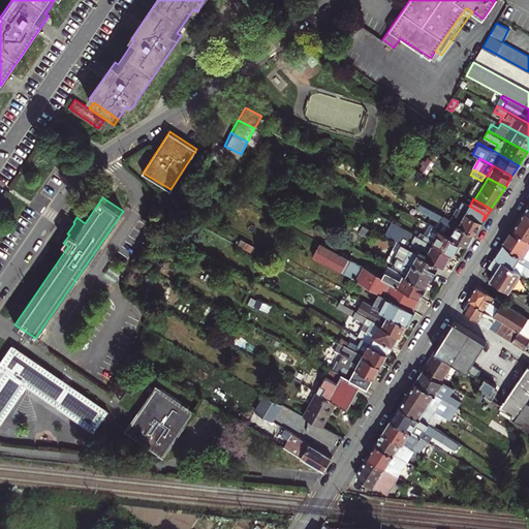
[(469,206),(470,205),(464,201),(461,208),(483,220),(485,215),(469,206)]
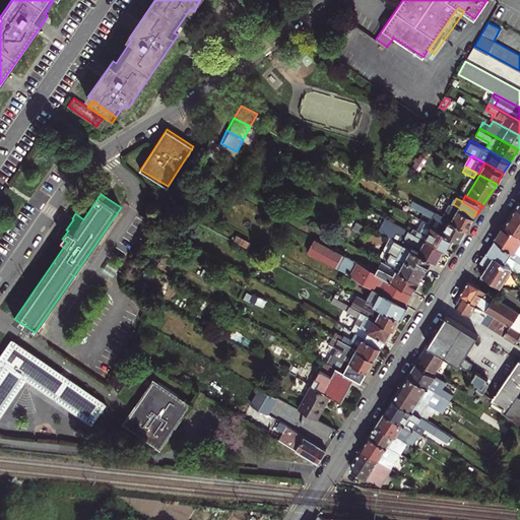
[(468,229),(443,215),(412,199),(411,202),(411,205),(414,207),(432,216),(429,223),(452,237),(460,241),(468,229)]
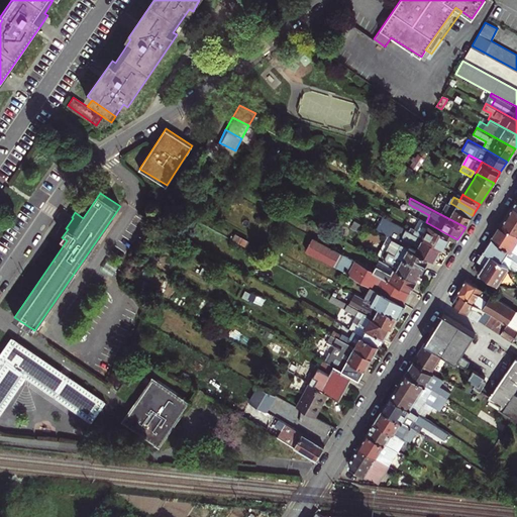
[(447,202),(440,214),(466,227),(473,215),(472,215),(450,203),(447,202)]
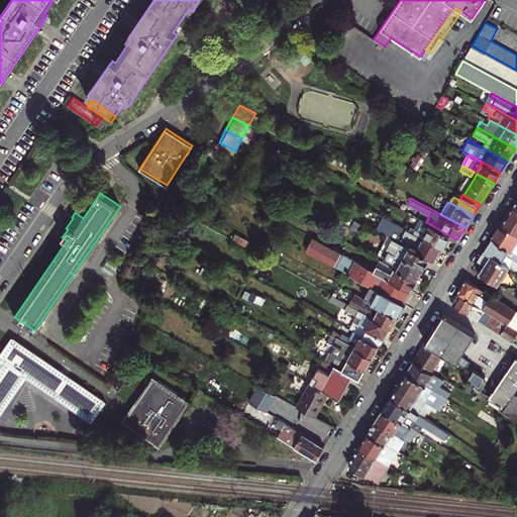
[(516,206),(513,204),(502,222),(516,230),(516,206)]
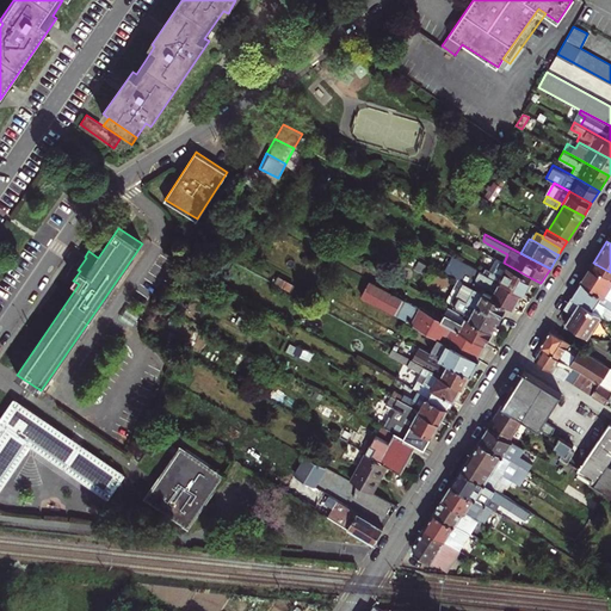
[(491,295),(507,304),(513,308),(522,292),(488,275),(452,255),(450,261),(476,276),(477,277),(495,287),(491,295)]
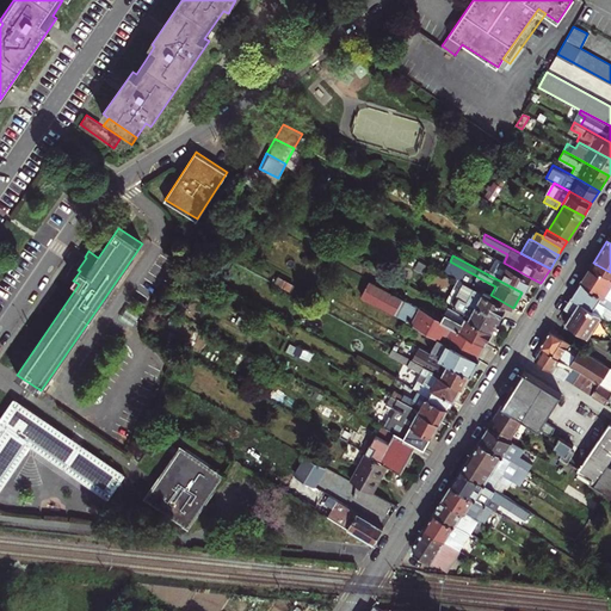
[(427,264),(419,259),(415,266),(424,271),(427,264)]
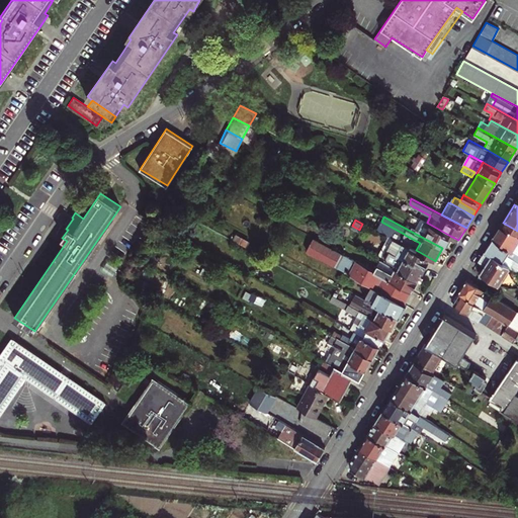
[(421,220),(414,233),(442,248),(443,249),(450,236),(427,223),(421,220)]
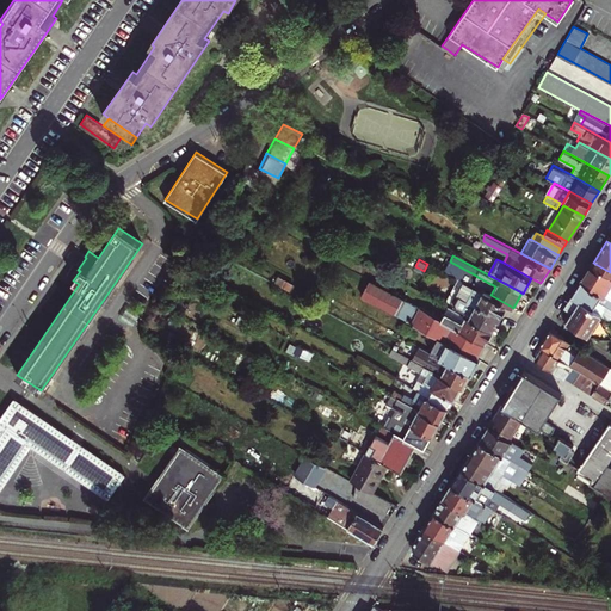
[(610,272),(593,263),(582,279),(603,291),(610,278),(610,272)]
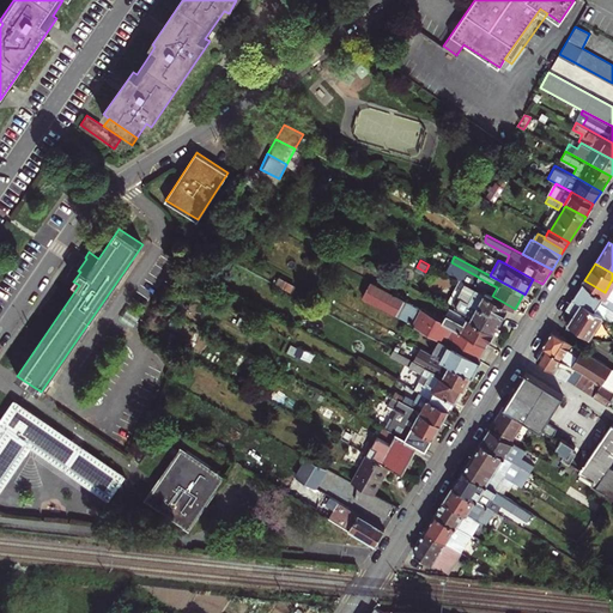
[(405,299),(371,280),(363,296),(396,315),(405,299)]
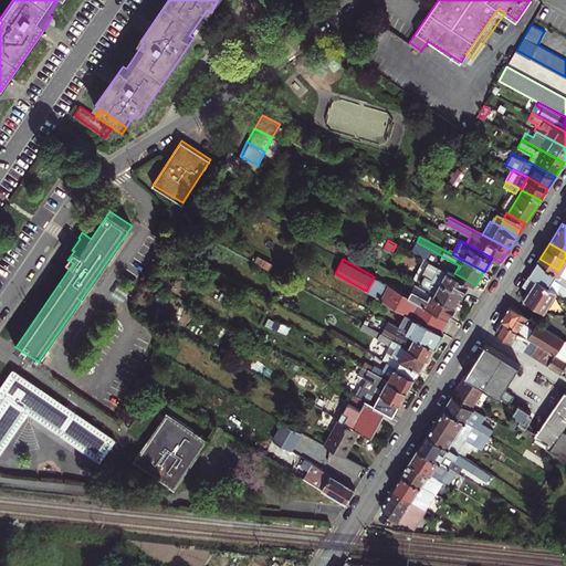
[(547,287),(558,270),(540,259),(528,276),(547,287)]
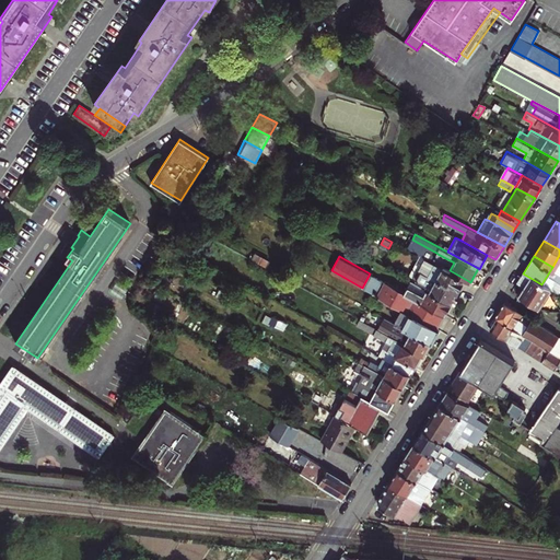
[(422,271),(416,282),(452,302),(465,279),(450,270),(434,263),(428,273),(422,271)]
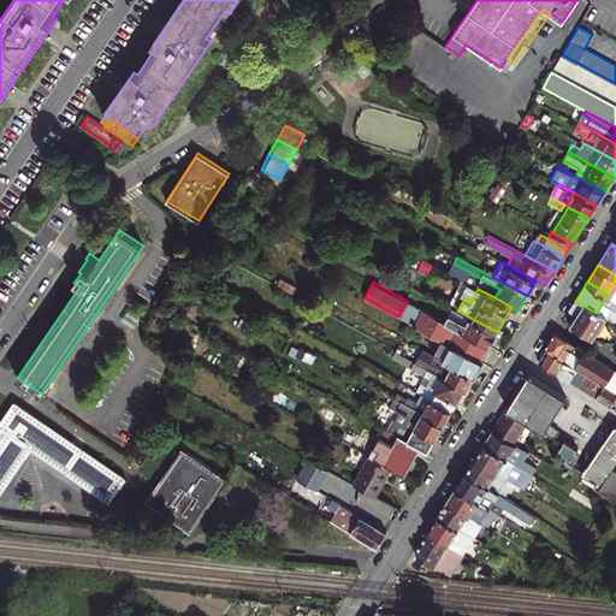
[(575,301),(568,312),(576,317),(572,326),(594,341),(606,319),(596,313),(575,301)]
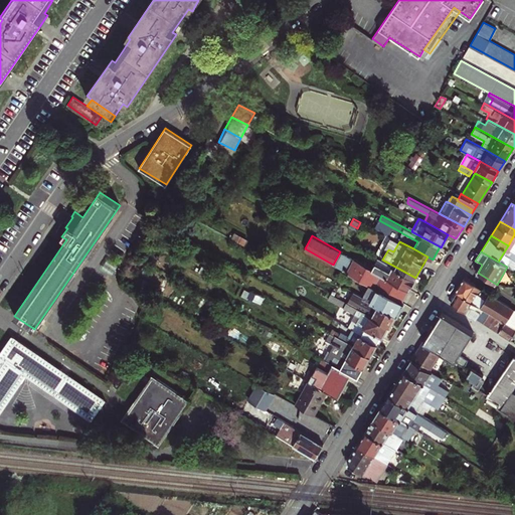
[(372,269),(409,289),(415,278),(382,260),(378,258),(372,269)]
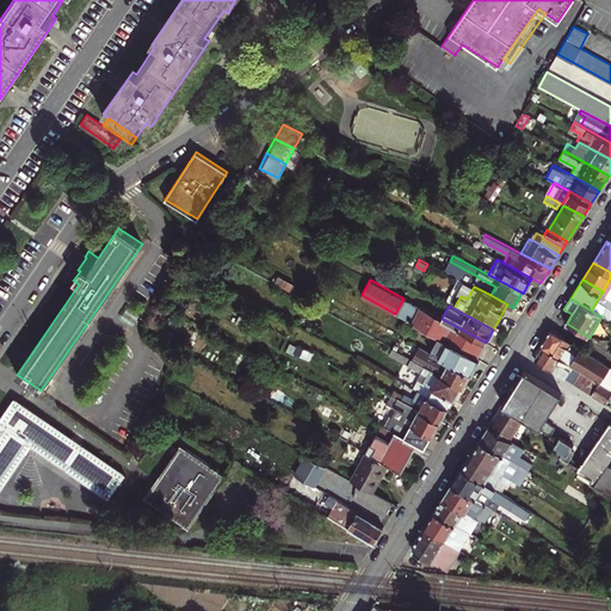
[(411,322),(438,337),(477,358),(486,343),(442,319),(419,307),(411,322)]
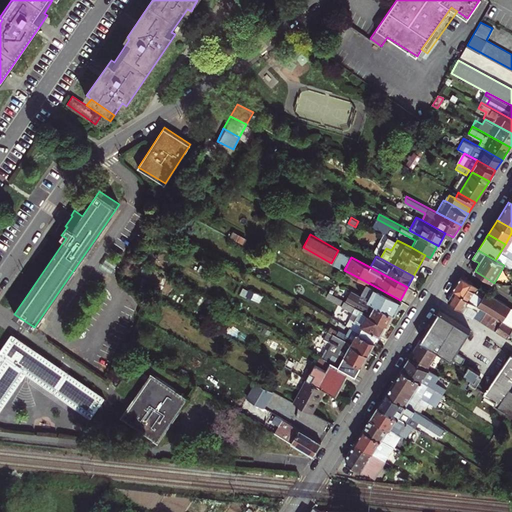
[(481,321),(495,330),(501,320),(511,326),(511,306),(472,282),(473,281),(462,275),(453,289),(456,291),(487,311),(481,321)]
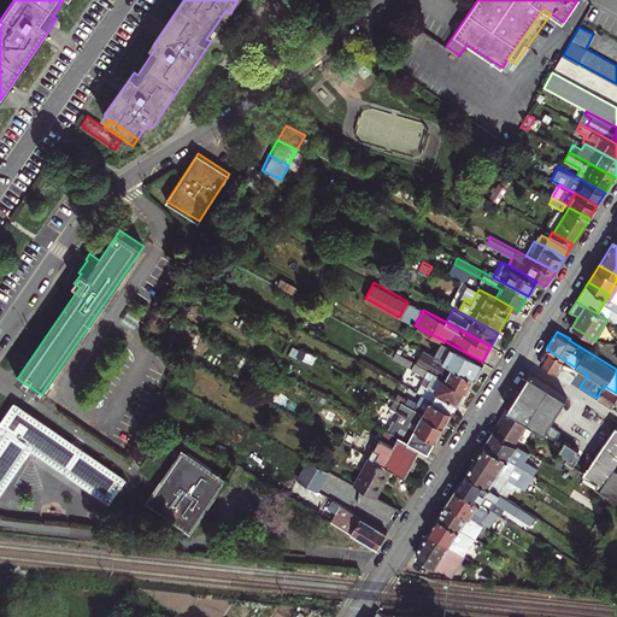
[(482,362),(442,340),(435,354),(440,358),(475,377),(476,377),(485,363),(482,362)]
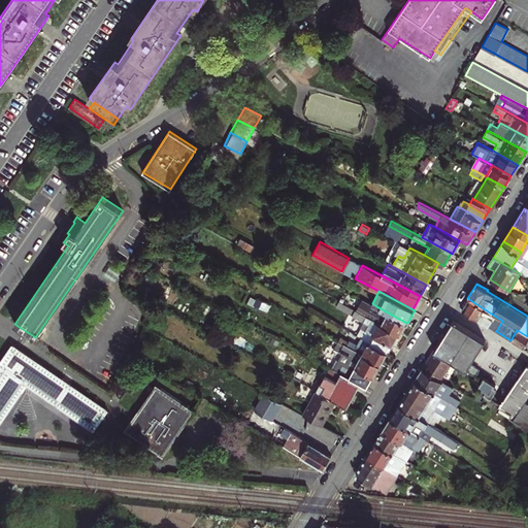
[(400,334),(406,323),(376,306),(372,303),(363,299),(357,310),(358,311),(399,334),(400,334)]
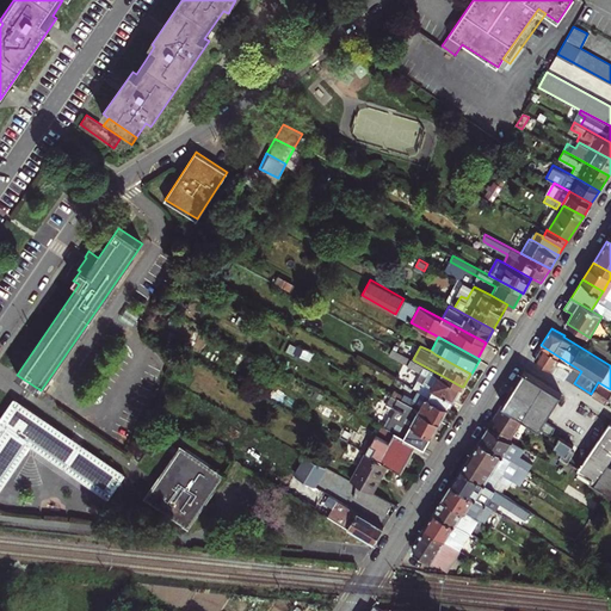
[(581,371),(544,347),(537,360),(574,383),(581,371)]
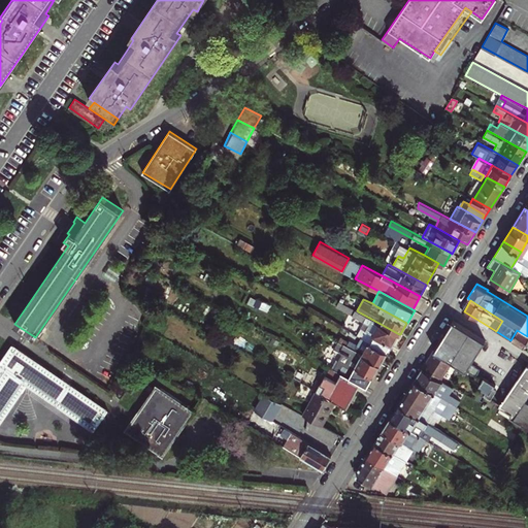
[(361,337),(387,352),(389,353),(399,334),(358,311),(352,307),(351,310),(354,311),(352,315),(363,321),(360,327),(364,330),(361,337)]
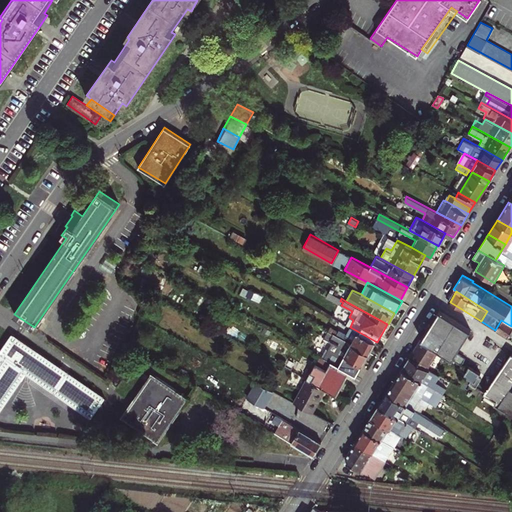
[(439,351),(461,365),(466,359),(457,352),(471,330),(439,311),(421,339),(439,351)]
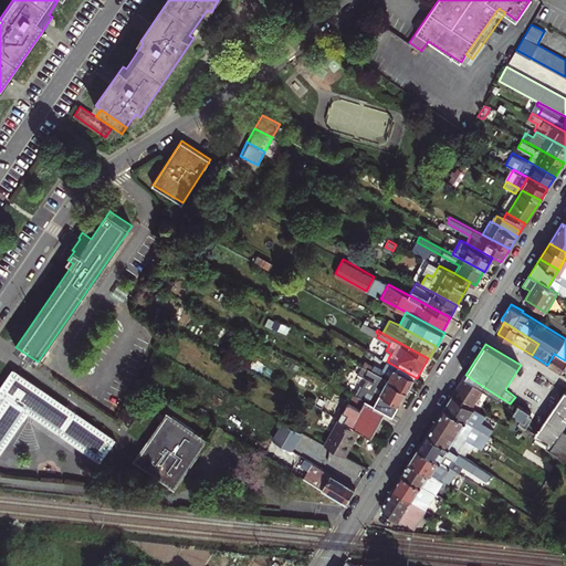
[(565,360),(554,354),(547,365),(565,376),(565,360)]
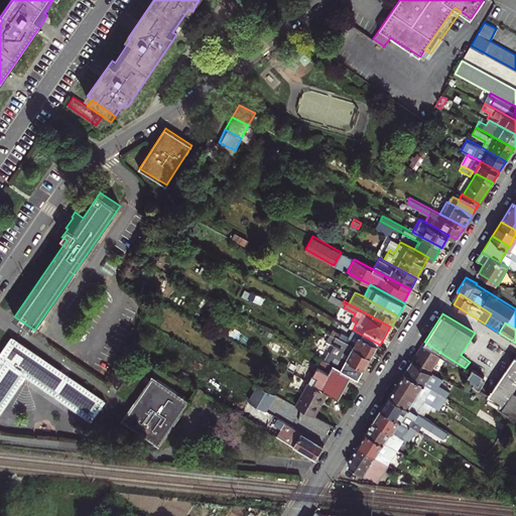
[(333,328),(330,333),(336,337),(371,356),(372,356),(378,344),(353,330),(349,336),(342,332),(341,333),(333,328)]
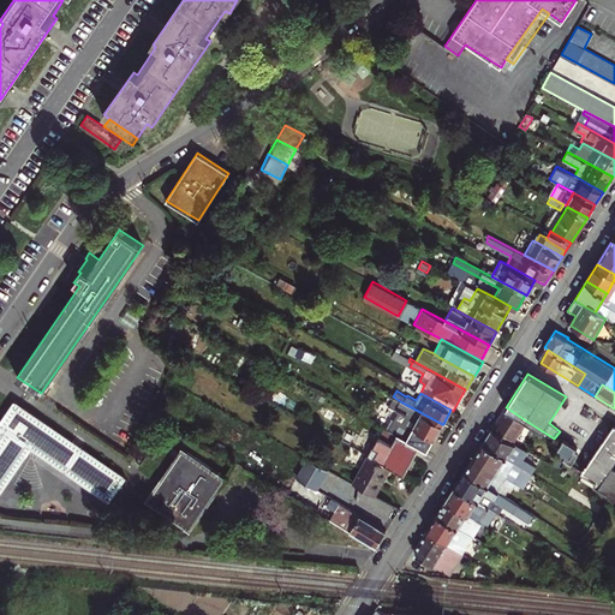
[(109,501),(125,478),(13,401),(0,419),(0,490),(31,447),(109,501)]
